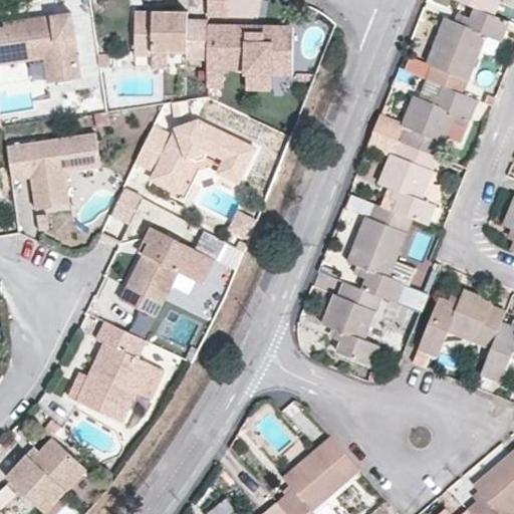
[(206,0),(206,15),(226,16),(226,0),(206,0)]
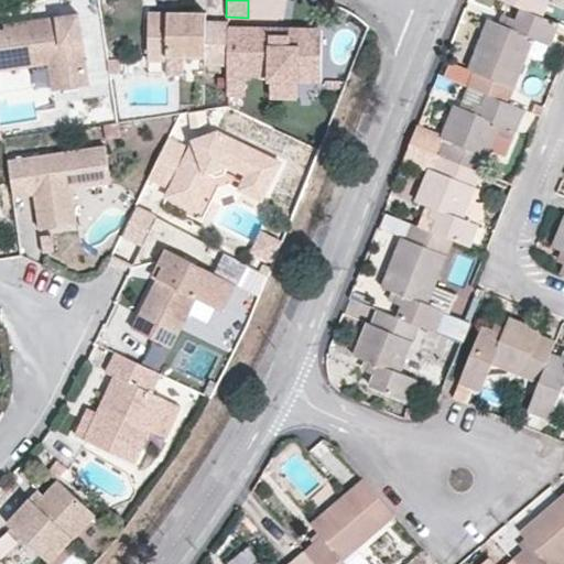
[(503,0),(522,8),(542,15),(548,0),(503,0)]
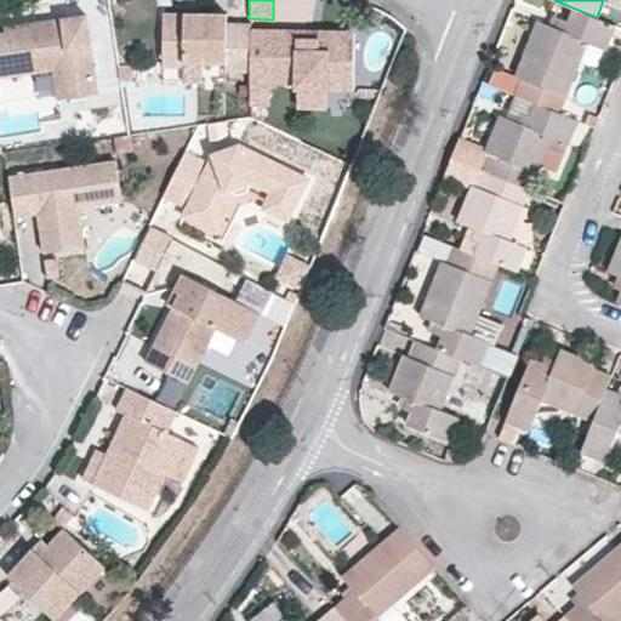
[(605,50),(613,32),(615,23),(597,17),(575,9),(569,21),(563,18),(559,28),(550,24),(539,20),(517,75),(522,78),(514,95),(537,103),(560,113),(587,41),(605,50)]
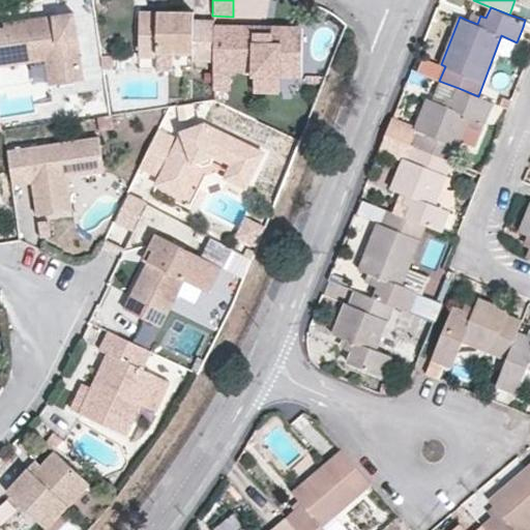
[(214,25),(214,19),(194,19),(194,10),(140,9),(139,57),(156,58),(156,54),(174,54),(193,55),(193,61),(214,62),(214,25)]
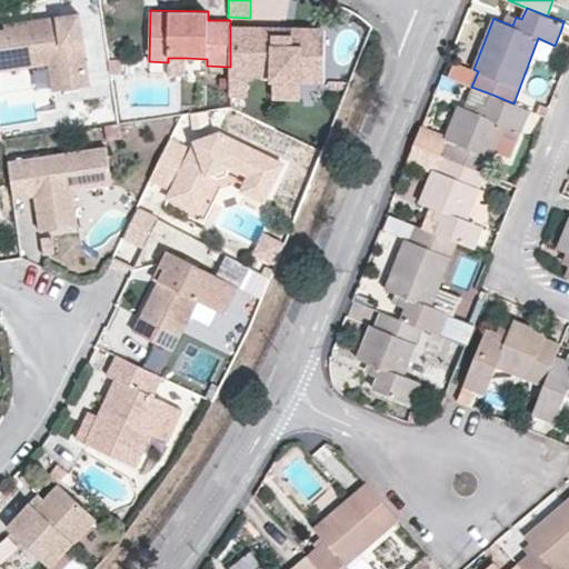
[(0,30),(0,87),(1,87),(0,79),(0,70),(49,63),(52,90),(90,85),(80,12),(59,16),(59,22),(49,25),(49,18),(5,25),(6,30),(0,30)]
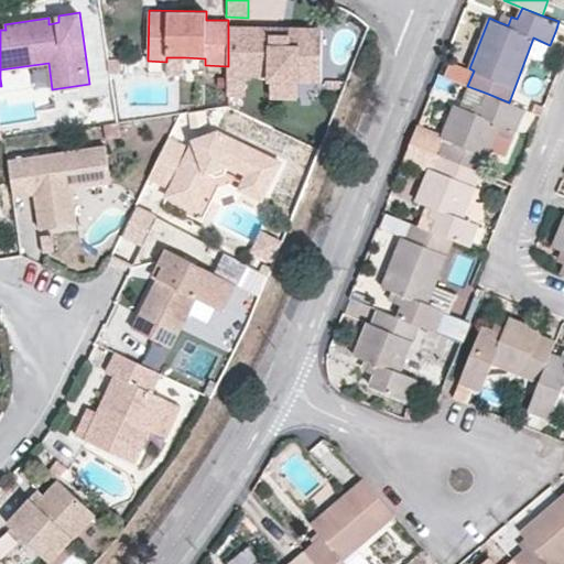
[(502,13),(499,22),(508,25),(511,17),(502,13)]
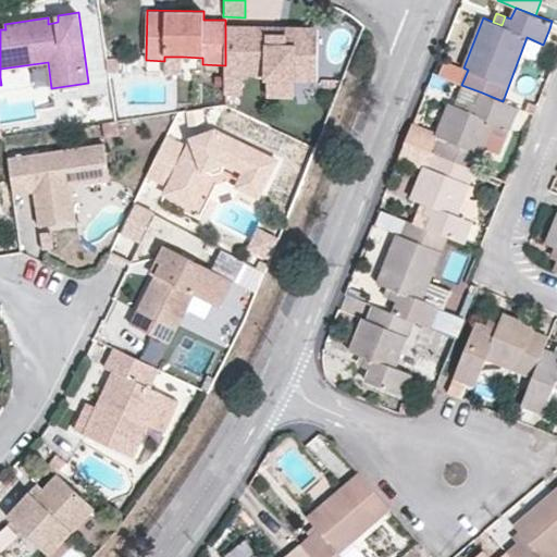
[(225,65),(225,75),(265,75),(265,79),(296,81),(297,95),(317,95),(318,28),(285,27),(285,45),(264,44),(265,27),(225,26),(225,65)]
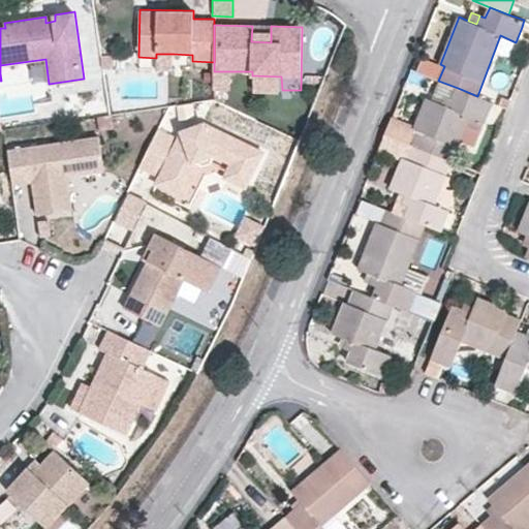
[(271,26),(252,26),(251,41),(271,42),(271,26)]
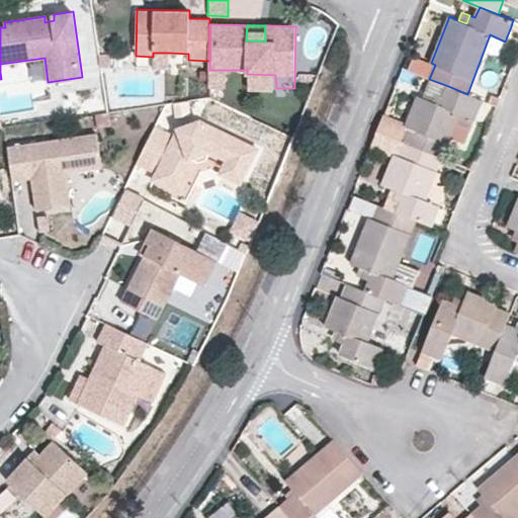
[(153,53),(153,57),(152,68),(170,69),(170,53),(153,53)]
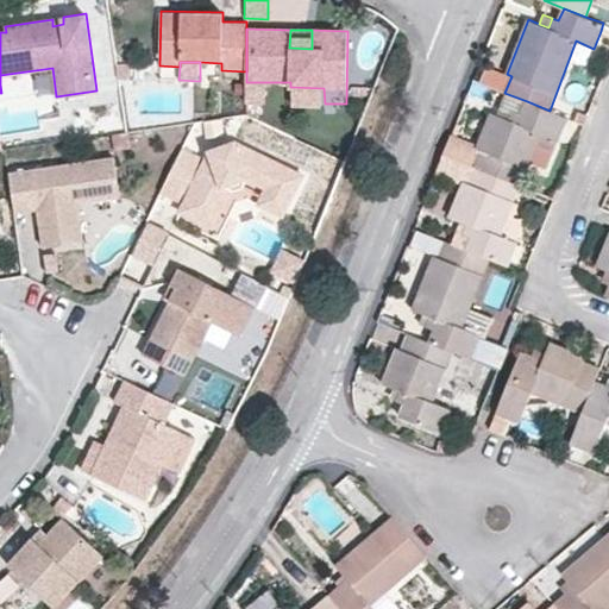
[(324,88),(290,87),(289,104),(325,104),(324,88)]
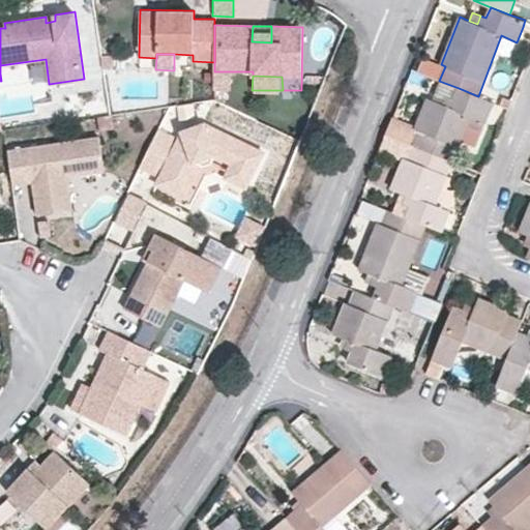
[(454,98),(459,88),(439,81),(432,99),(443,104),(447,95),(454,98)]
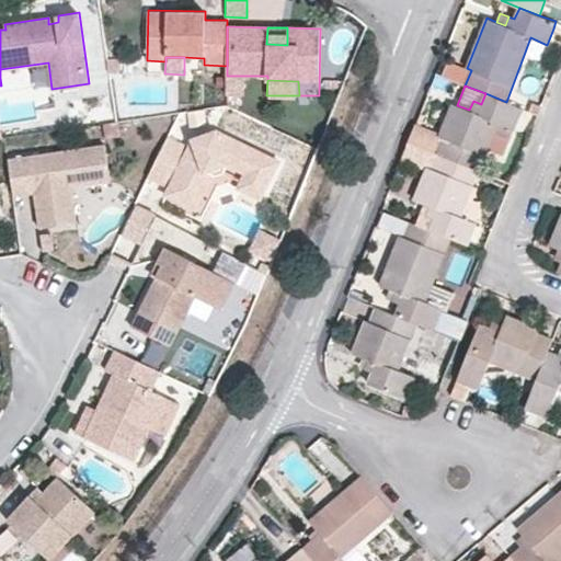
[(415,124),(409,141),(478,170),(487,148),(496,124),(512,130),(522,107),(506,102),(485,93),(481,104),(473,101),(469,110),(457,105),(453,103),(439,134),(415,124)]
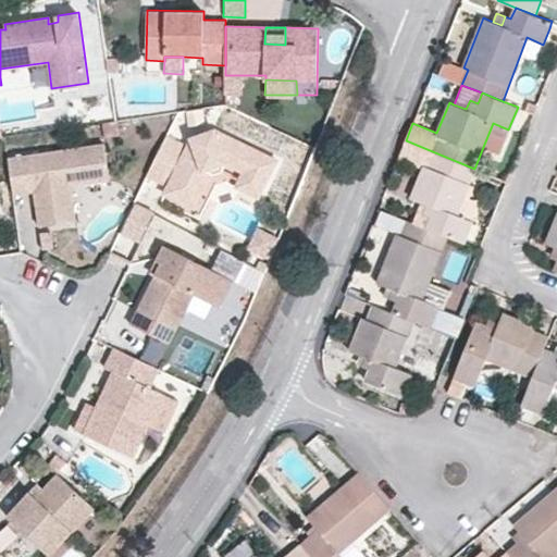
[(499,153),(508,130),(493,123),(483,147),(499,153)]
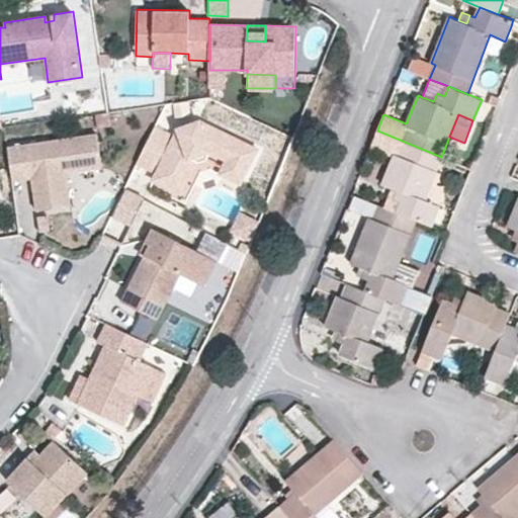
[(154,125),(137,164),(155,172),(151,180),(172,190),(188,160),(196,165),(200,158),(211,155),(226,161),(219,174),(240,184),(257,148),(200,120),(178,130),(175,136),(154,125)]
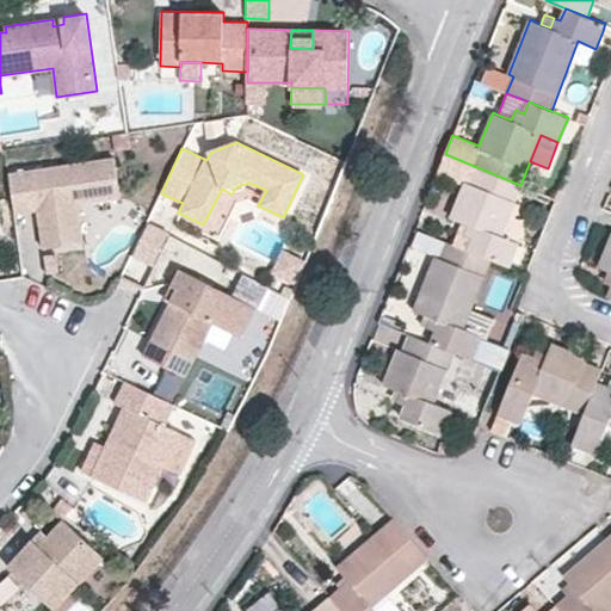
[(492,259),(510,266),(518,241),(500,233),(514,201),(518,191),(520,185),(445,154),(437,173),(466,184),(452,217),(461,222),(470,224),(466,235),(474,239),(469,250),(492,259)]
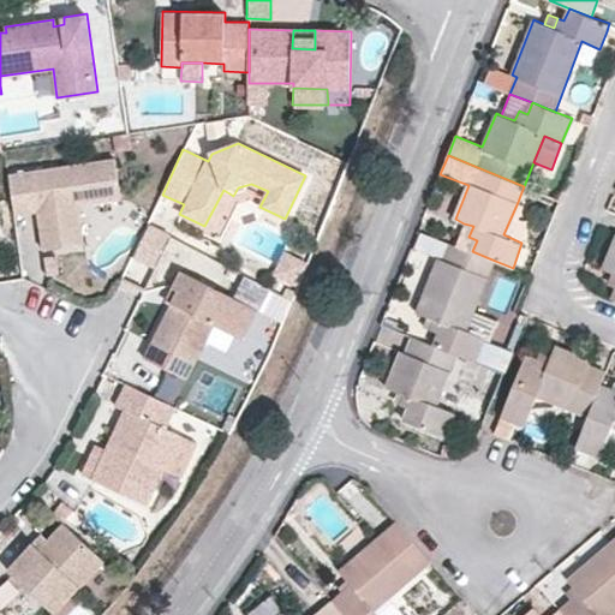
[(7,174),(13,214),(35,213),(41,250),(84,243),(78,206),(77,196),(94,193),(95,203),(121,199),(114,157),(7,174)]
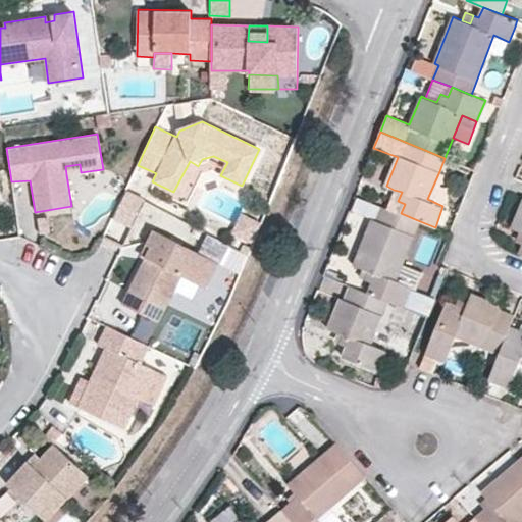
[(455,168),(457,162),(445,158),(442,163),(455,168)]
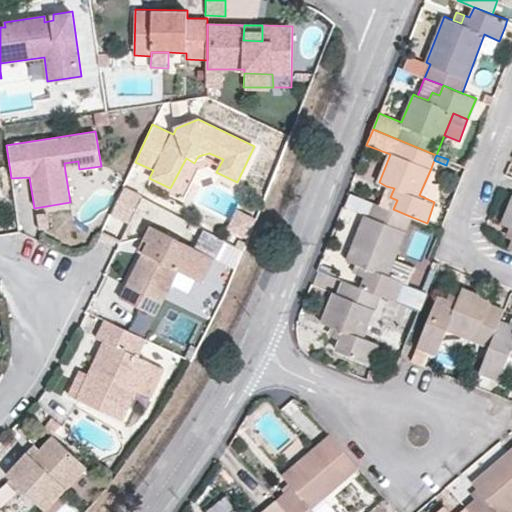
[(186,158),(170,188),(180,192),(194,163),(186,158)]
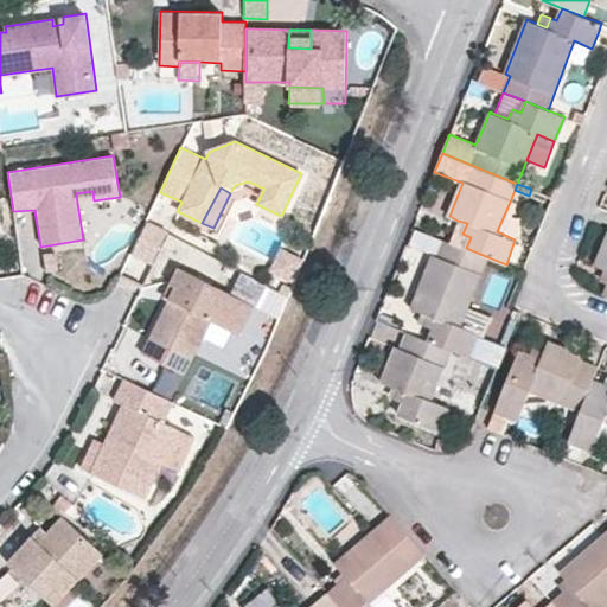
[(76,193),(77,203),(94,200),(93,191),(76,193)]
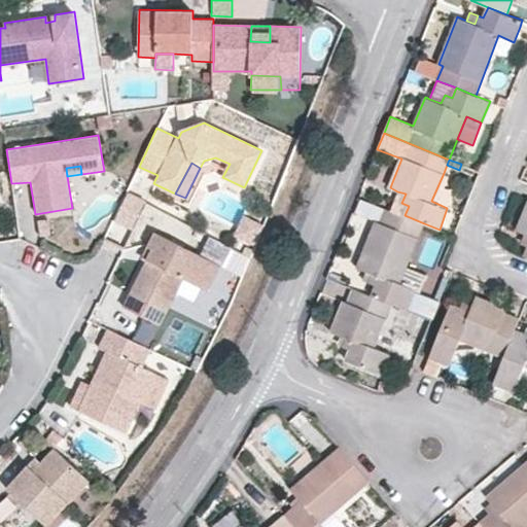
[(431,201),(447,208),(454,191),(445,187),(450,176),(444,173),(431,201)]
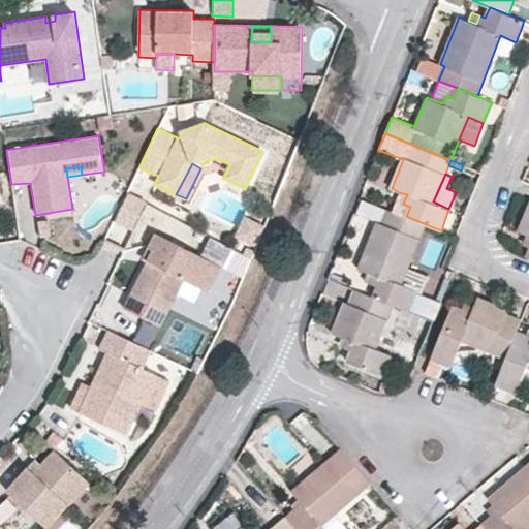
[(131,229),(146,199),(128,190),(113,220),(131,229)]
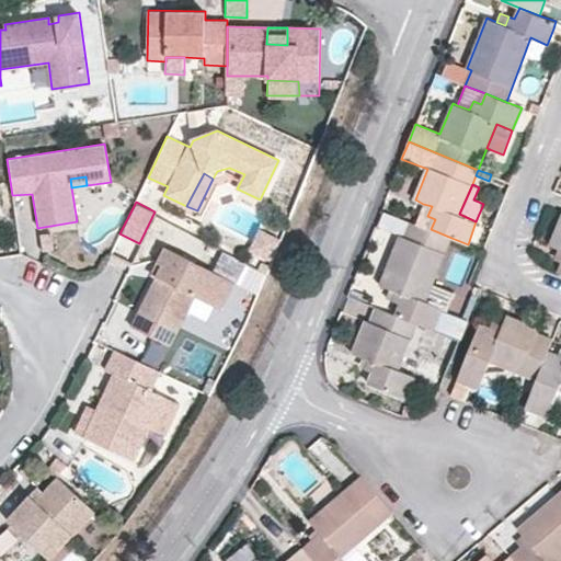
[(415,224),(431,229),(435,219),(427,216),(432,206),(423,204),(415,224)]
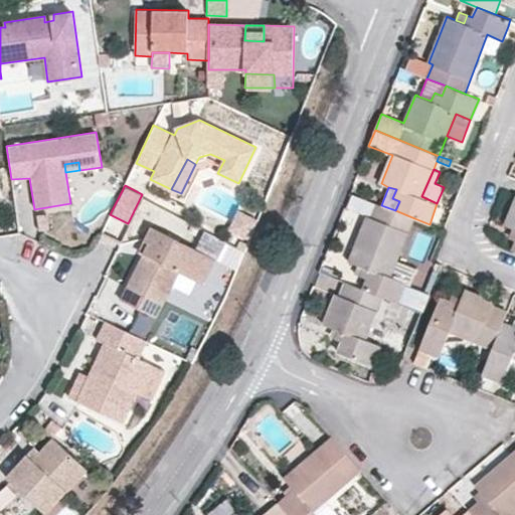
[(514,245),(513,249),(514,250),(514,202),(506,225),(513,227),(514,228),(514,245)]
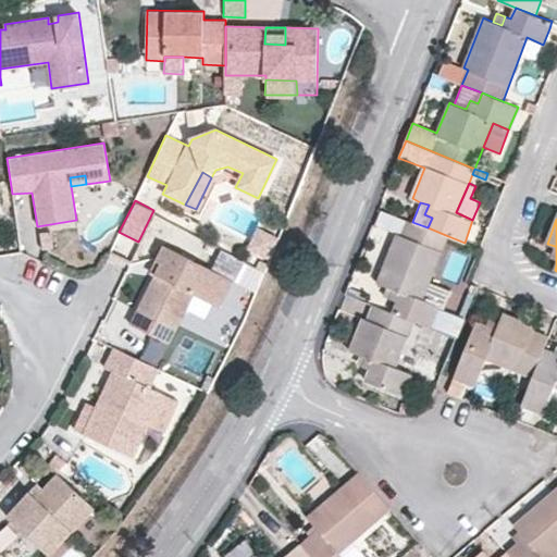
[(413,320),(431,327),(438,307),(444,309),(452,289),(430,281),(448,236),(428,227),(412,222),(408,220),(403,235),(398,234),(378,283),(387,286),(395,289),(392,298),(398,300),(393,312),(413,320)]
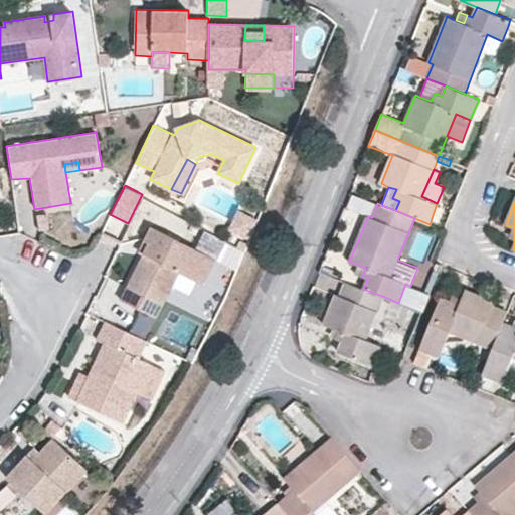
[(197,282),(208,254),(152,227),(146,240),(151,242),(144,255),(121,300),(155,318),(179,273),(197,282)]
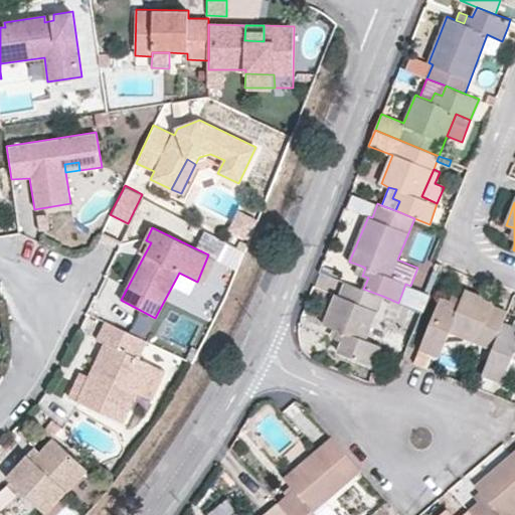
[(195,247),(226,258),(231,239),(201,229),(195,247)]
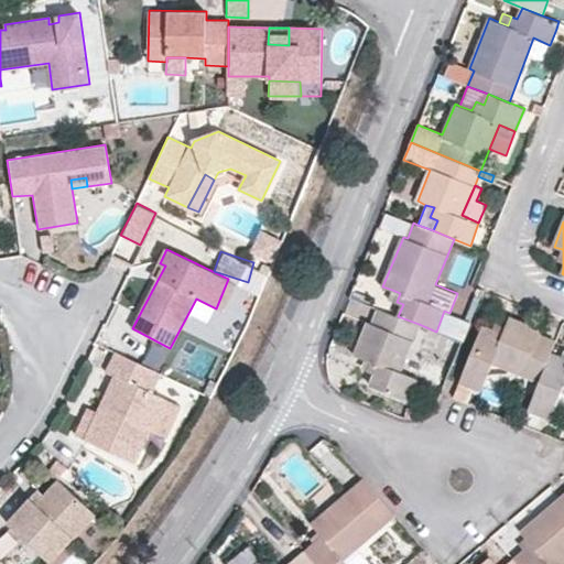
[(165,266),(160,263),(152,278),(158,280),(165,266)]
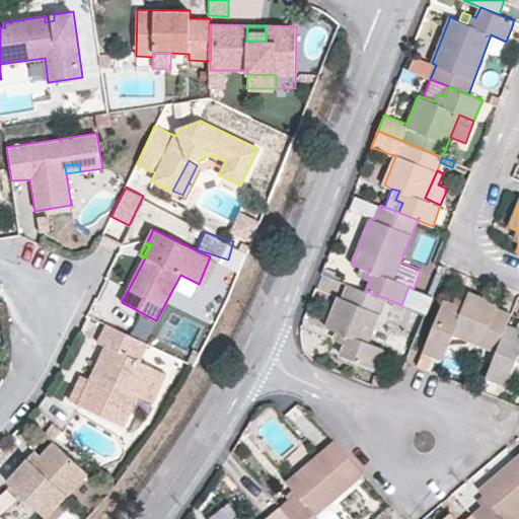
[(216,260),(210,256),(199,284),(203,286),(216,260)]
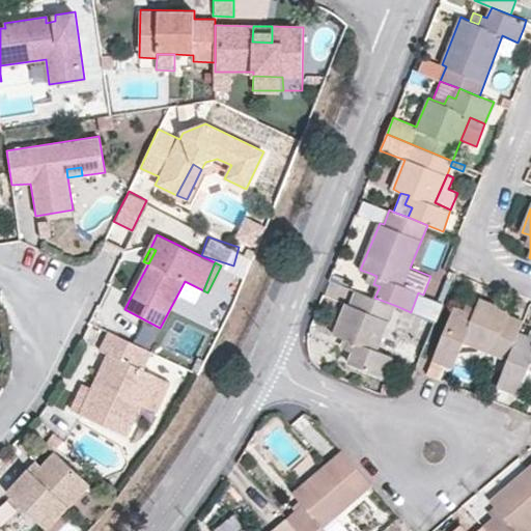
[(365,282),(373,284),(376,276),(369,273),(365,282)]
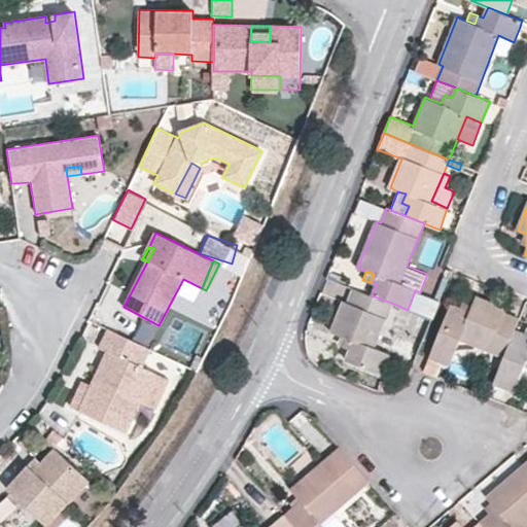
[(372,295),(354,288),(348,303),(345,302),(332,331),(341,336),(348,338),(345,347),(350,350),(346,360),(380,375),(388,353),(375,347),(391,303),(372,295)]
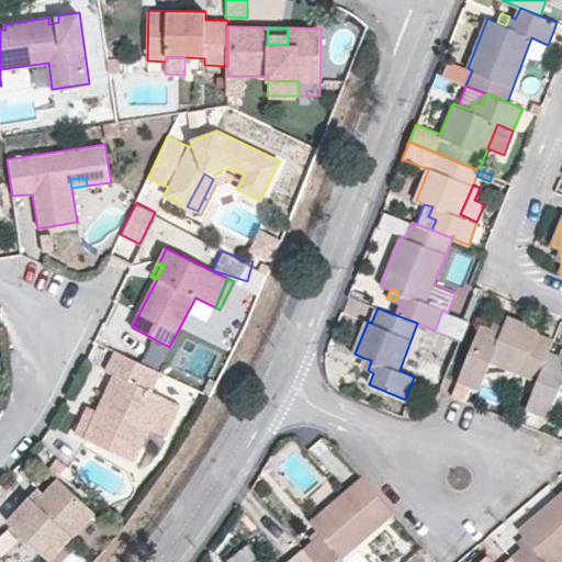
[(549,352),(553,339),(539,334),(541,329),(508,317),(505,325),(502,332),(492,328),(481,325),(452,395),(468,401),(473,385),(481,389),(492,362),(538,380),(549,352)]
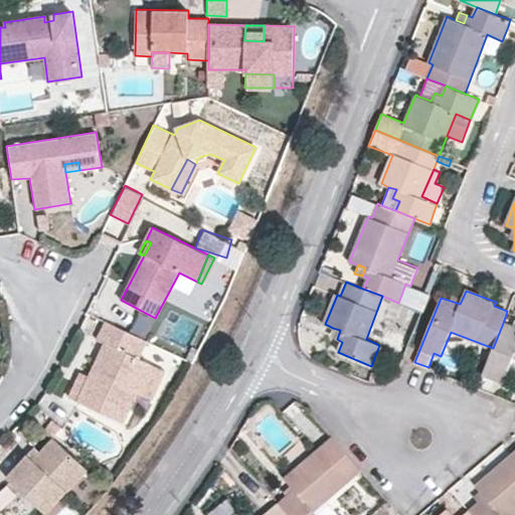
[(460,304),(463,298),(454,293),(451,301),(460,304)]
